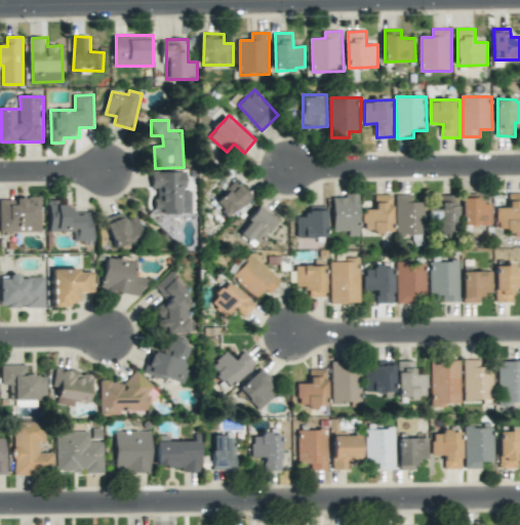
[(188,172),(154,172),(154,190),(156,190),(156,218),(164,218),(164,235),(182,235),(182,225),(185,225),(185,213),(194,213),(194,191),(188,191),(188,172)]
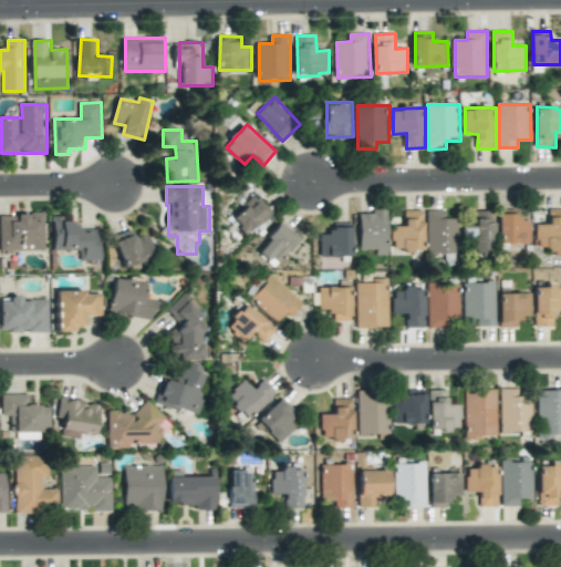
[(232,217),(249,235),(274,212),(258,194),(232,217)]
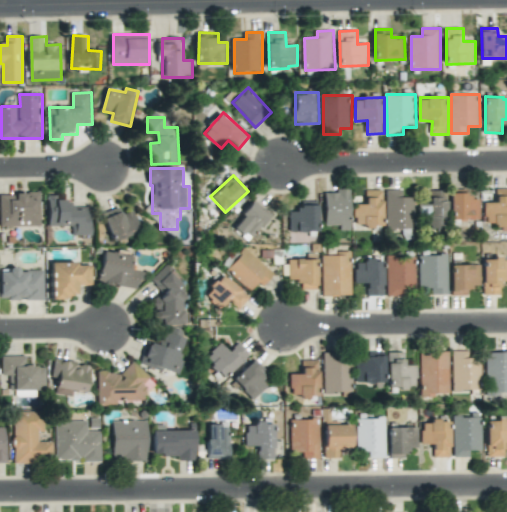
[(498,202),(486,202),(487,225),(505,225),(505,232),(506,232),(506,188),(498,189),(498,202)]
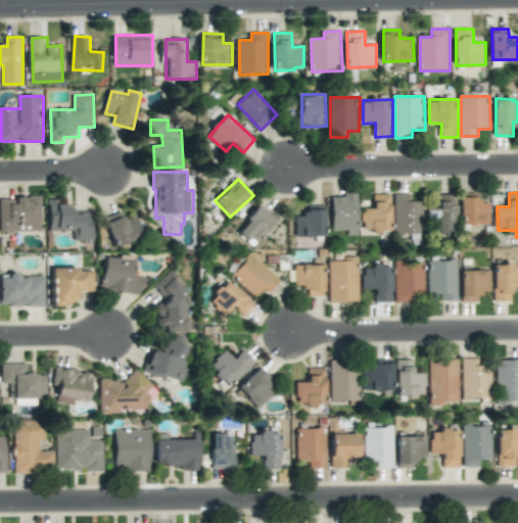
[(364,208),(365,232),(393,231),(393,194),(375,194),(375,208),(364,208)]
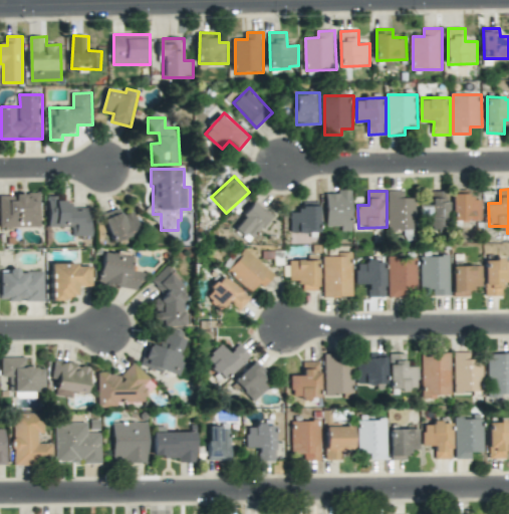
[(390,191),(390,230),(418,230),(417,198),(406,198),(406,191),(390,191)]
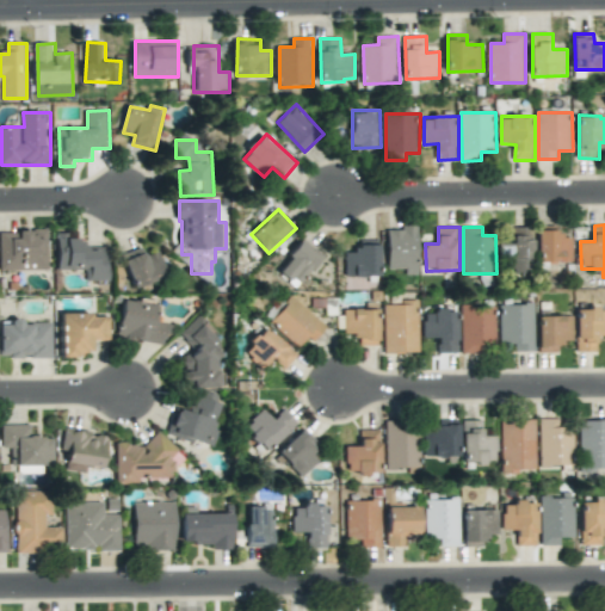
[(536,227),(516,227),(516,244),(504,244),(504,257),(512,257),(512,272),(536,272),(536,227)]
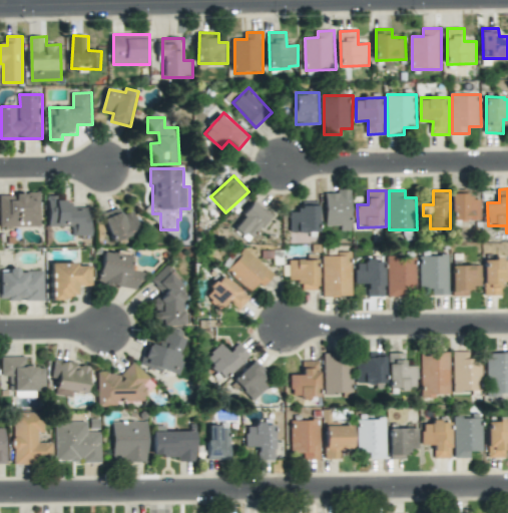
[(328,191),(328,225),(343,225),(343,231),(354,230),(353,191),(328,191)]
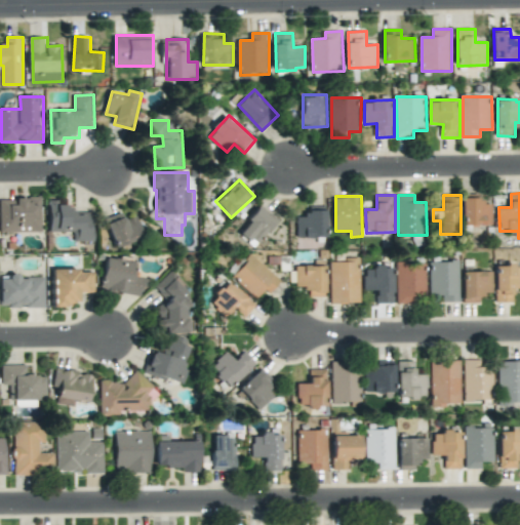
[(494,226),(494,204),(484,204),(484,197),(464,198),(465,226),(494,226)]
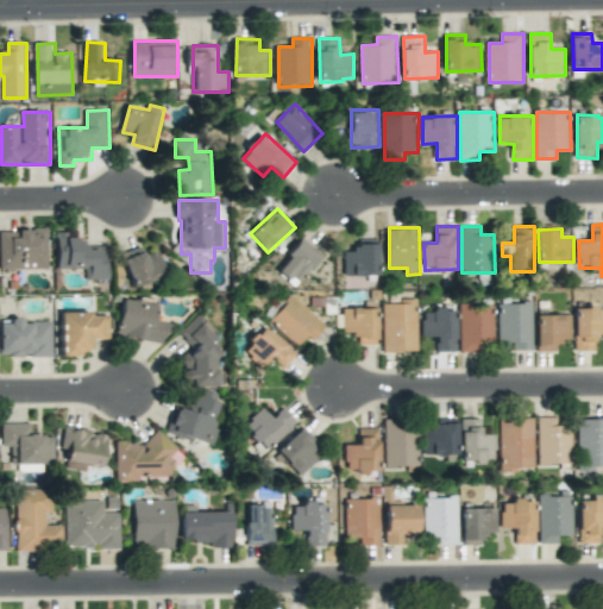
[(2,270),(51,269),(50,230),(1,231),(2,270)]
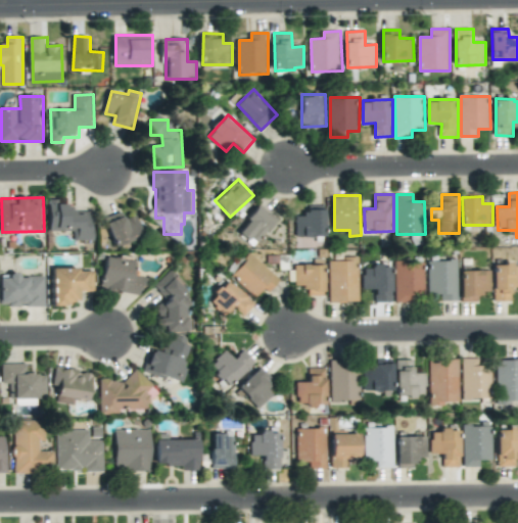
[(52,231),(76,231),(76,241),(95,240),(94,212),(77,212),(77,201),(51,202),(52,231)]
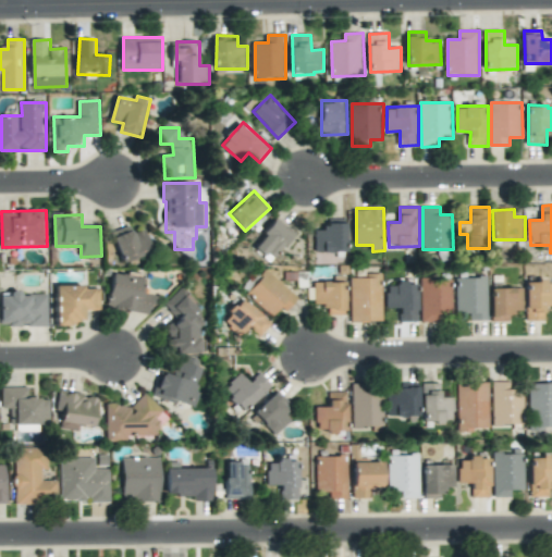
[(266,256),(270,251),(277,258),(299,234),(281,218),(255,246),(266,256)]
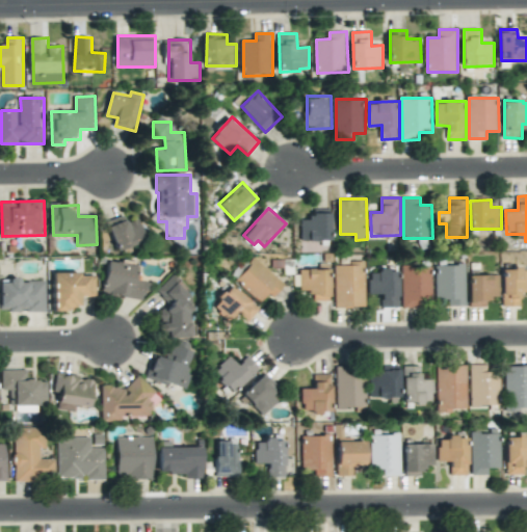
[(333,213),(312,213),(312,219),(302,219),(304,241),(334,241),(333,213)]
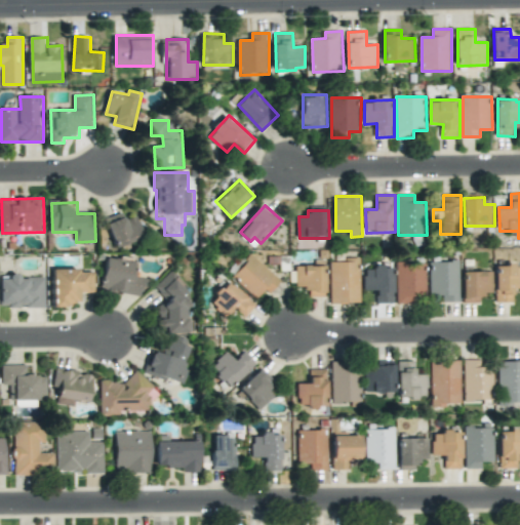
[(127,220),(124,212),(107,219),(118,248),(147,237),(138,215),(127,220)]
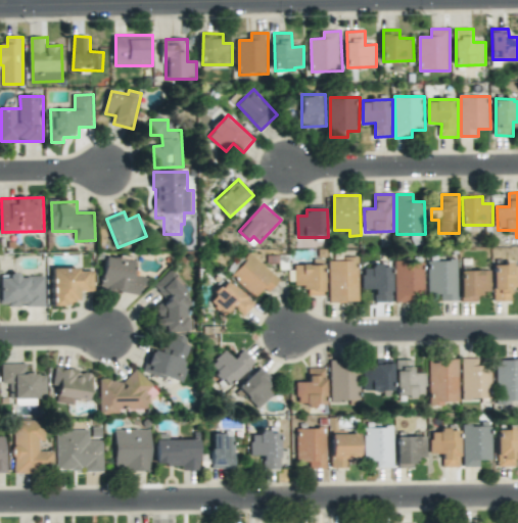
[(257,297),(266,288),(271,292),(282,280),(252,253),(233,275),(257,297)]
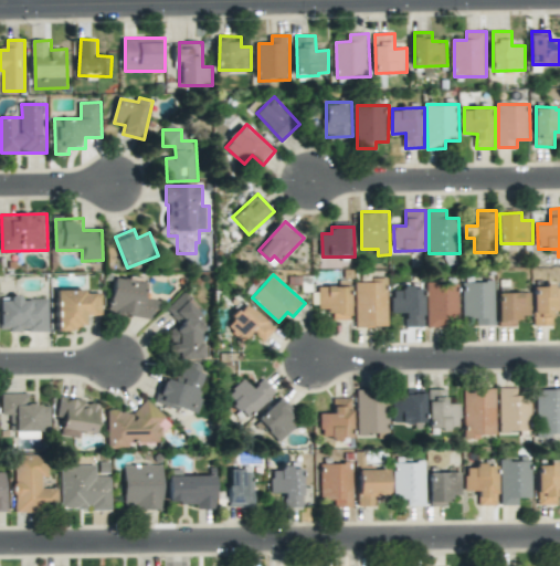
[(162,300),(146,297),(148,281),(116,275),(111,313),(154,320),(155,308),(161,310),(162,300)]
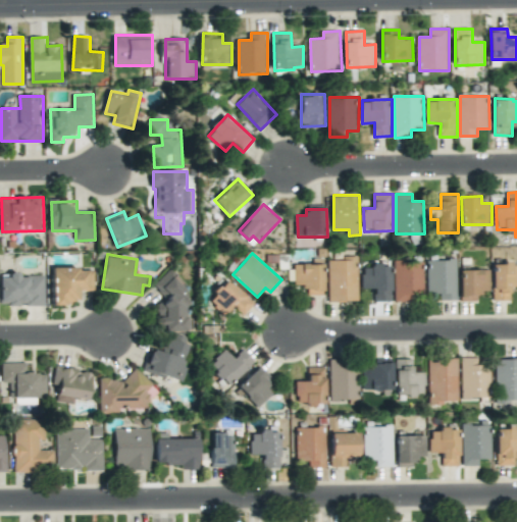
[(360,258),(330,258),(331,302),(361,301),(360,258)]
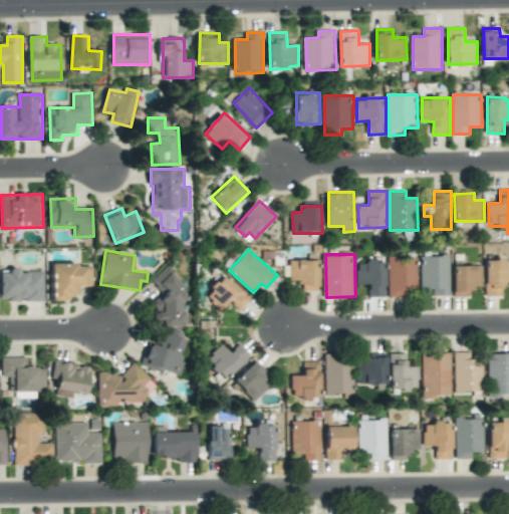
[(452,255),(423,255),(423,289),(435,289),(435,295),(452,295),(452,255)]
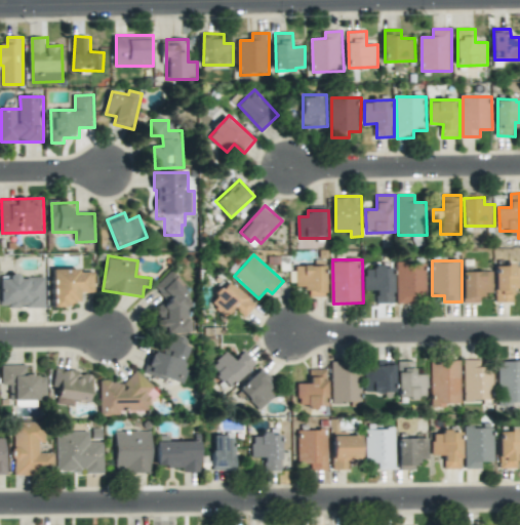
[(398,303),(428,304),(429,263),(399,263),(398,303)]
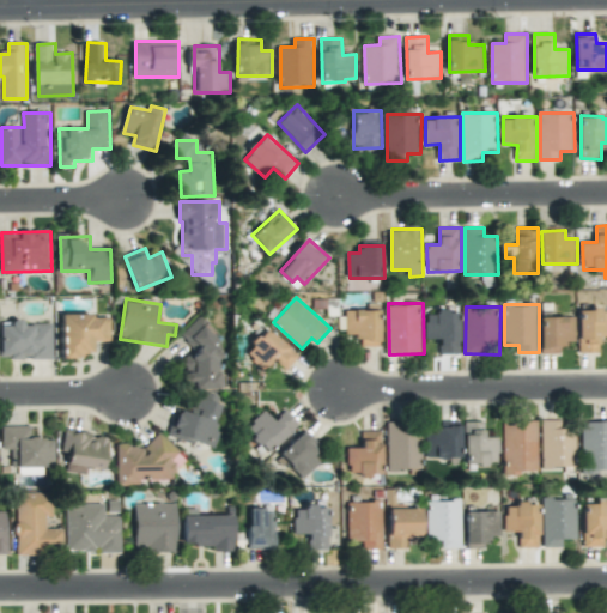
[(581,352),(601,353),(602,337),(606,337),(606,313),(604,313),(604,309),(582,308),(581,352)]
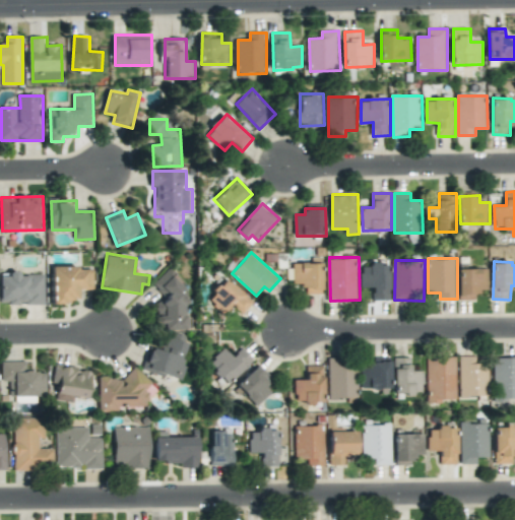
[(392,301),(391,265),(381,266),(381,262),(363,263),(364,287),(374,287),(375,301),(392,301)]
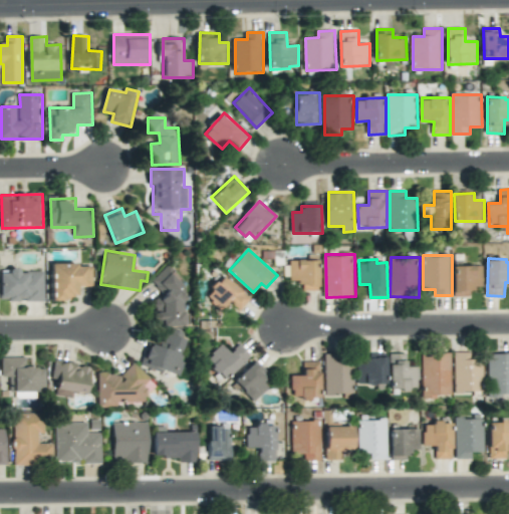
[(320,290),(320,260),(291,260),(292,282),(304,282),(304,291),(320,290)]
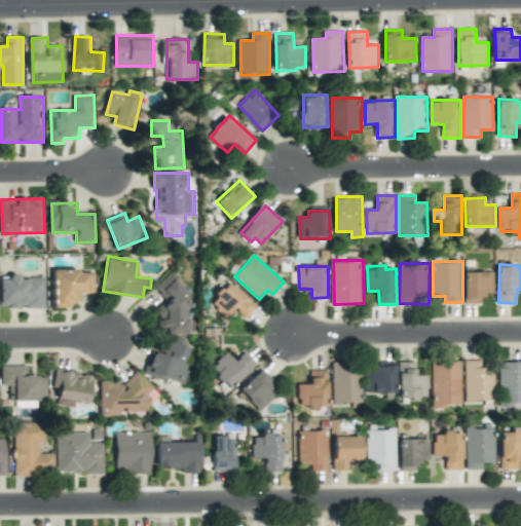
[(97,271),(56,270),(54,305),(81,306),(81,293),(96,293),(97,271)]
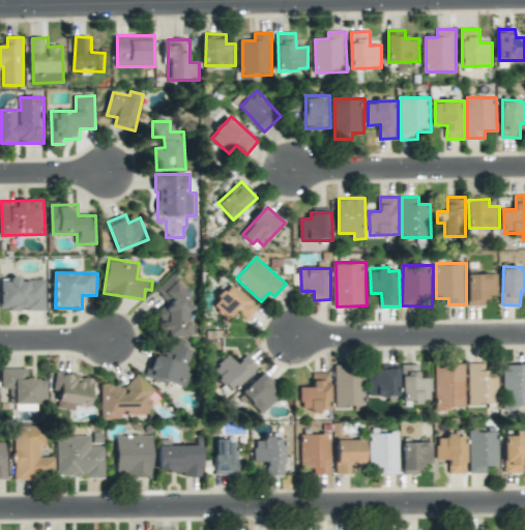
[(487,305),(486,297),(500,296),(499,273),(469,274),(470,306),(487,305)]
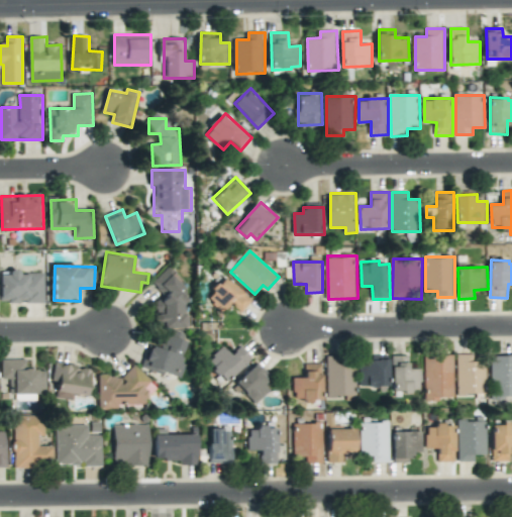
[(46,273),(21,273),(21,271),(2,271),(2,303),(46,302),(46,273)]
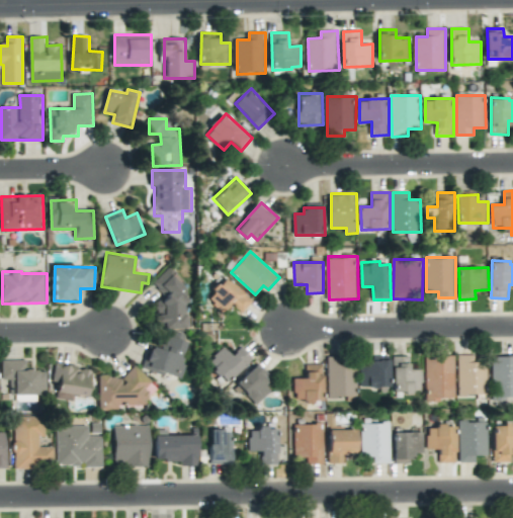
[(192,329),(191,316),(189,316),(188,286),(176,286),(176,274),(157,274),(158,292),(166,291),(167,300),(160,301),(160,330),(192,329)]
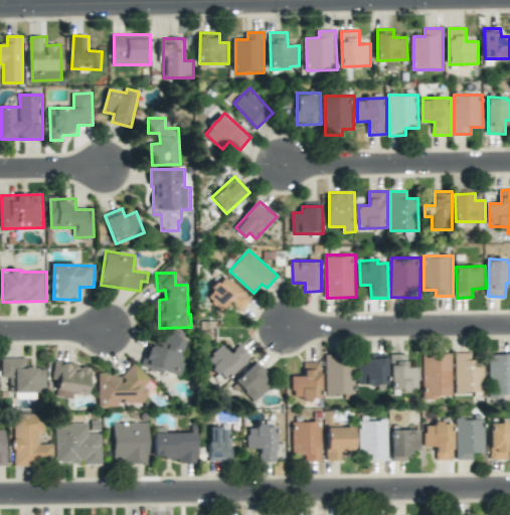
[(231,303),(242,312),(253,299),(225,276),(207,297),(224,311),(231,303)]
